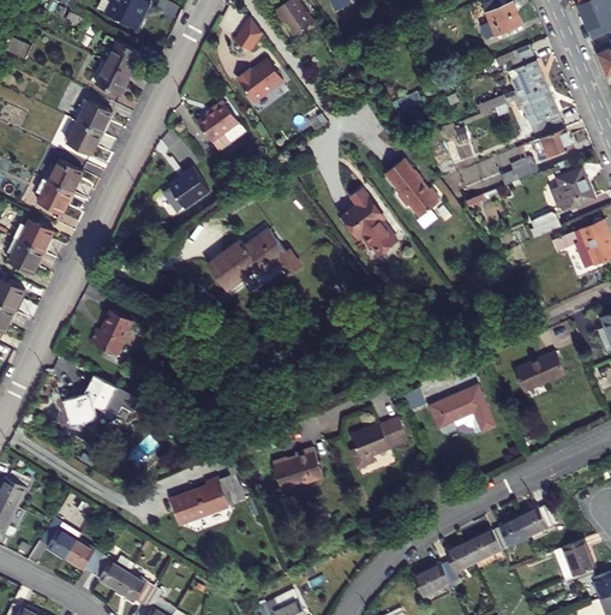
[(148,3),(142,0),(109,0),(108,3),(102,0),(100,0),(96,9),(105,12),(103,13),(135,29),(148,3)]
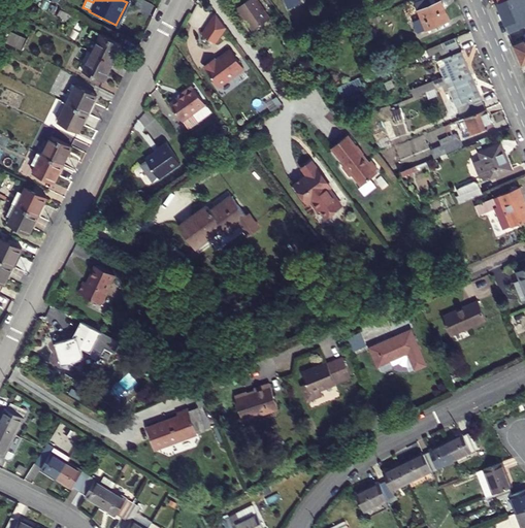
[(259,0),(249,0),(238,7),(255,30),(272,18),(259,0)]
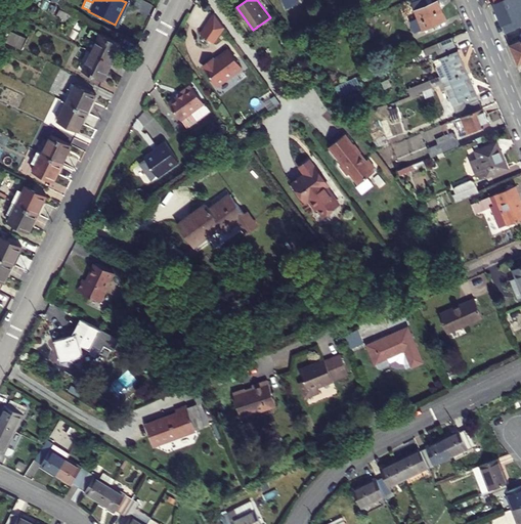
[(276,0),(281,12),(290,9),(286,0),(276,0)]
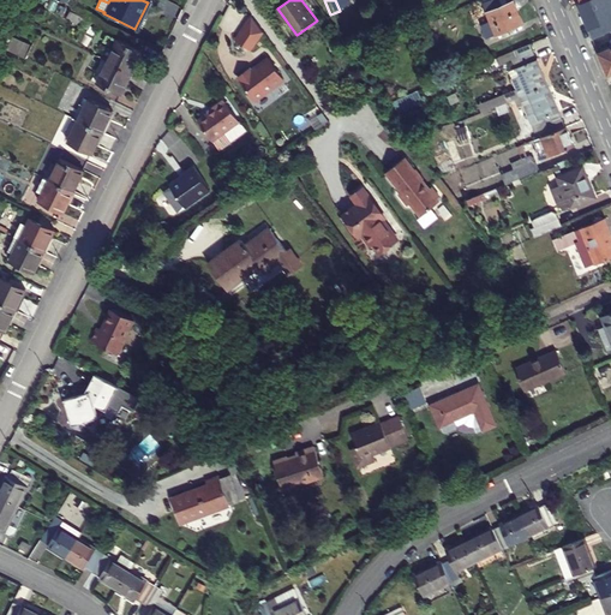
[(484,24),(490,39),(526,23),(515,0),(493,0),(495,1),(486,5),(493,21),(484,24)]
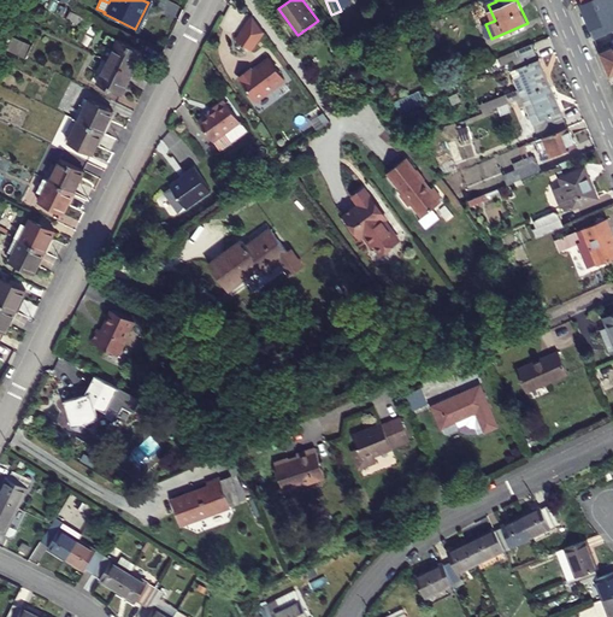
[(579,5),(594,39),(612,29),(612,0),(591,0),(583,4),(579,5)]
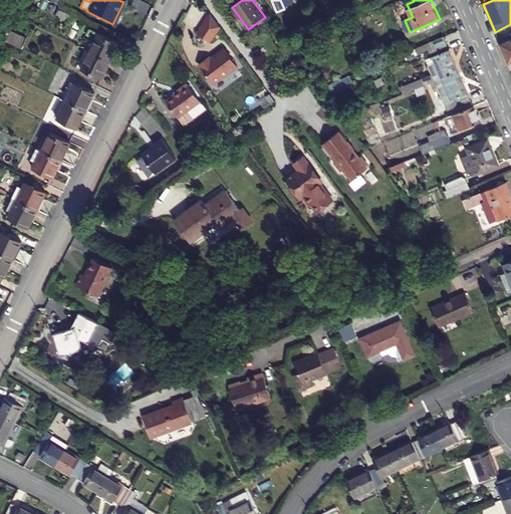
[(74,18),(56,9),(52,16),(71,25),(74,18)]
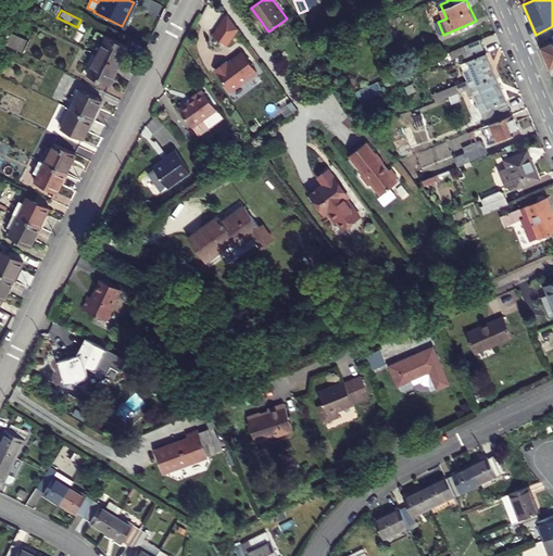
[(240,28),(229,14),(216,35),(227,41),(233,40),(240,28)]
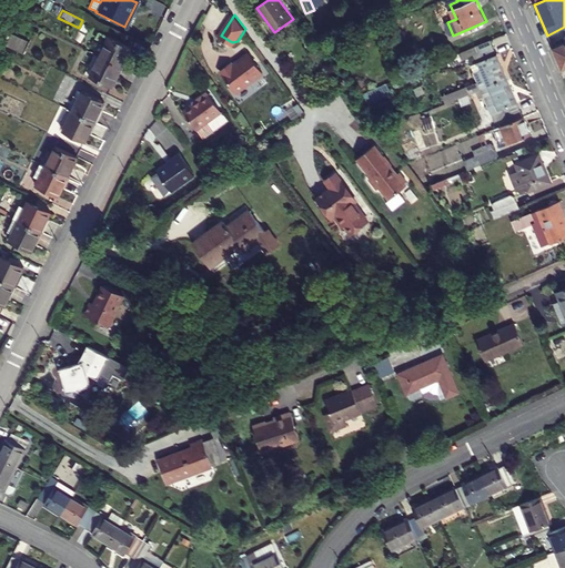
[(27,43),(9,34),(3,46),(20,54),(27,43)]
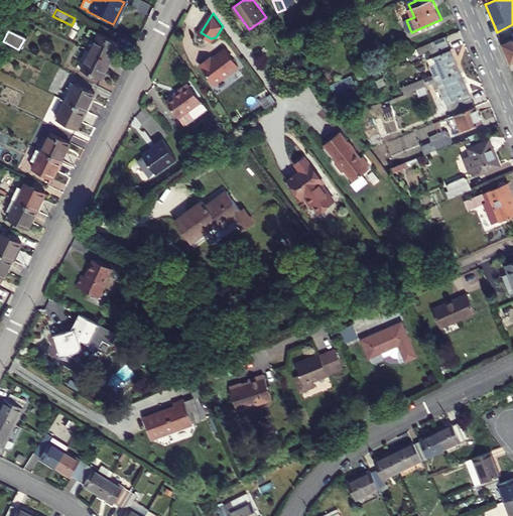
[(116,44),(96,34),(87,52),(107,62),(116,44)]
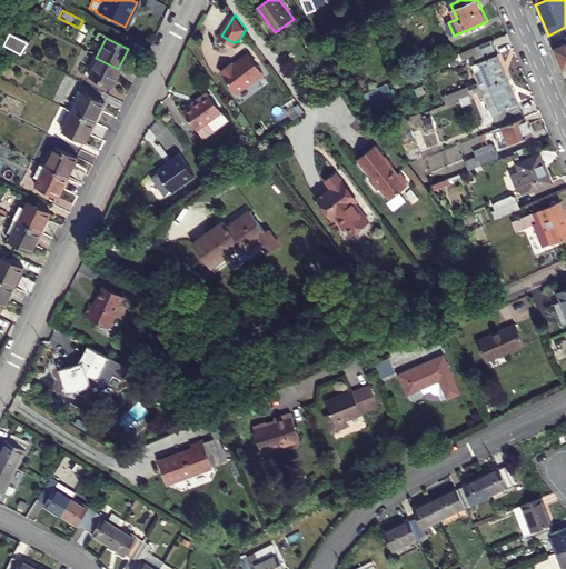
[(482,82),(484,89),(510,78),(495,39),(475,48),(484,69),(477,72),(482,82)]
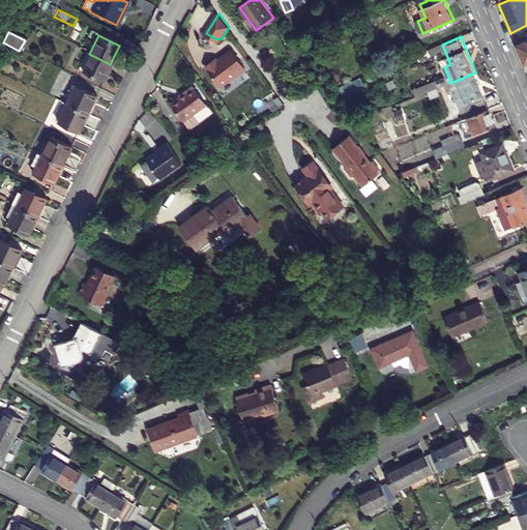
[(526,40),(516,46),(524,64),(526,63),(526,40)]
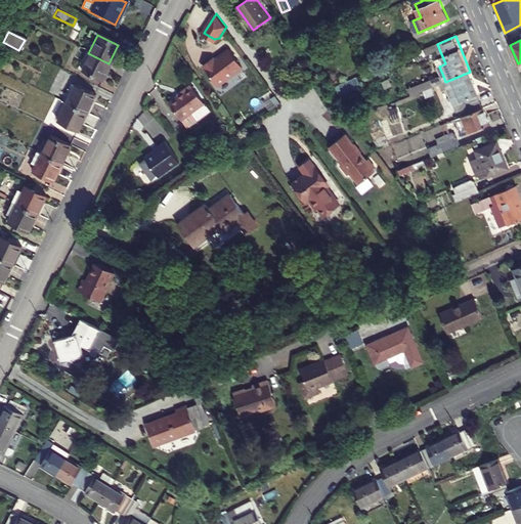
[(414,53),(417,60),(429,55),(426,48),(414,53)]
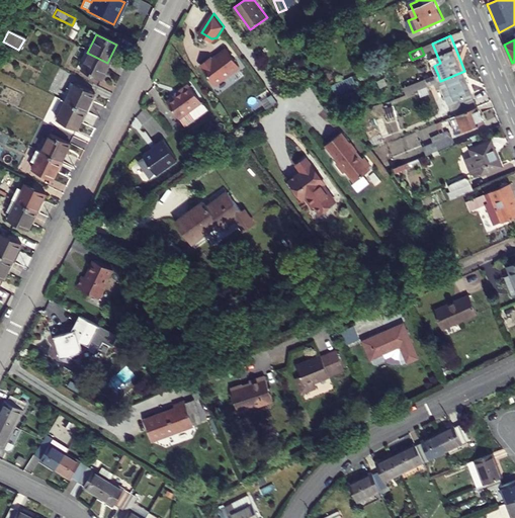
[(241,66),(227,49),(212,59),(209,59),(203,63),(202,67),(216,84),(210,88),(213,91),(216,93),(219,93),(222,92),(234,84),(233,72),(241,66)]
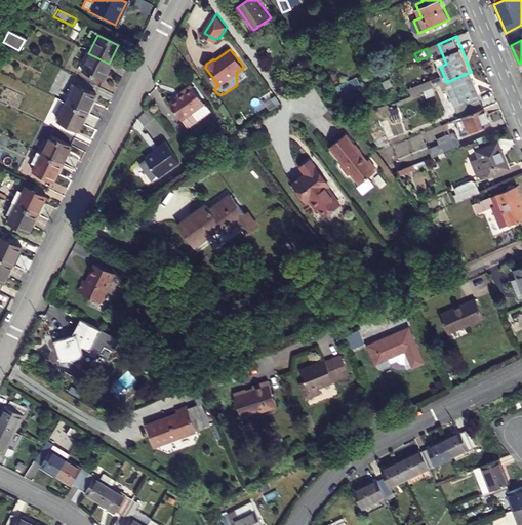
[(101,81),(109,64),(88,53),(80,71),(101,81)]
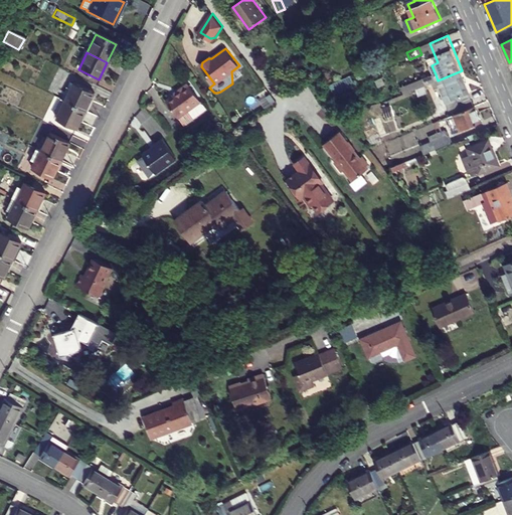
[(441,88),(450,110),(474,100),(462,70),(438,80),(441,88)]
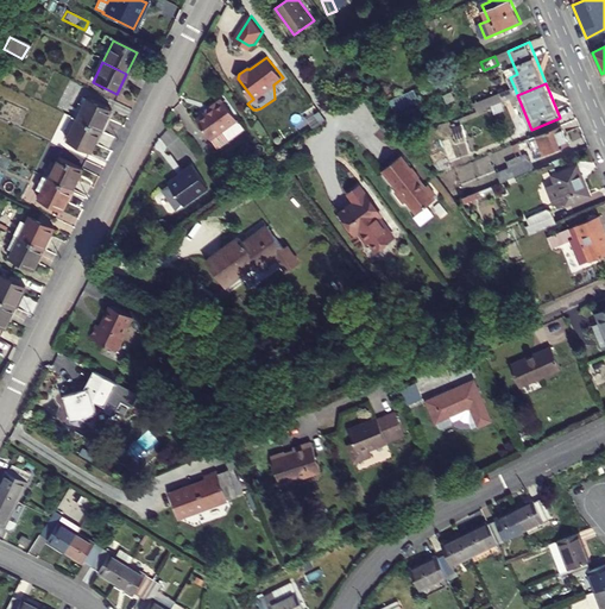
[(389,100),(391,107),(418,95),(416,88),(389,100)]
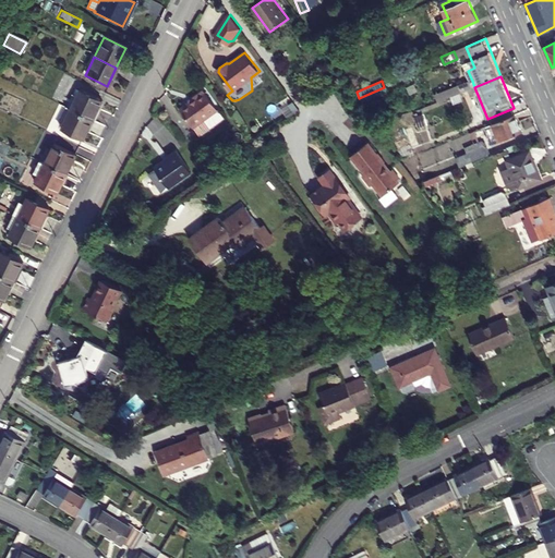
[(226,118),(205,89),(195,97),(196,98),(182,109),(202,135),(226,118)]
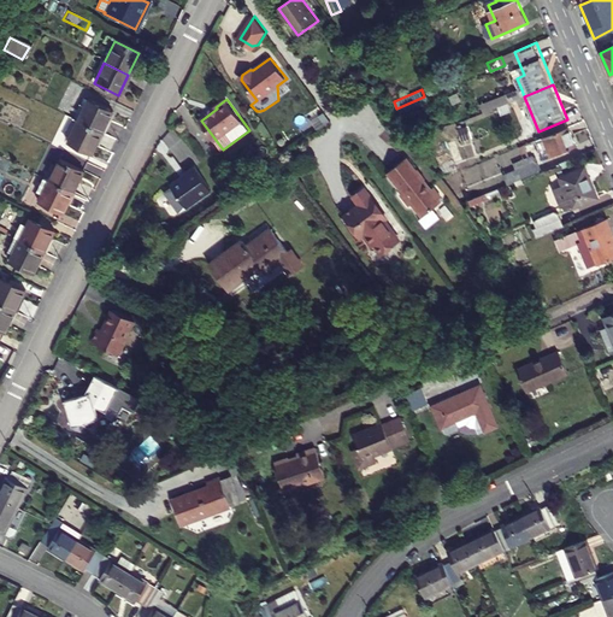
[(110,112),(86,100),(75,122),(99,134),(110,112)]
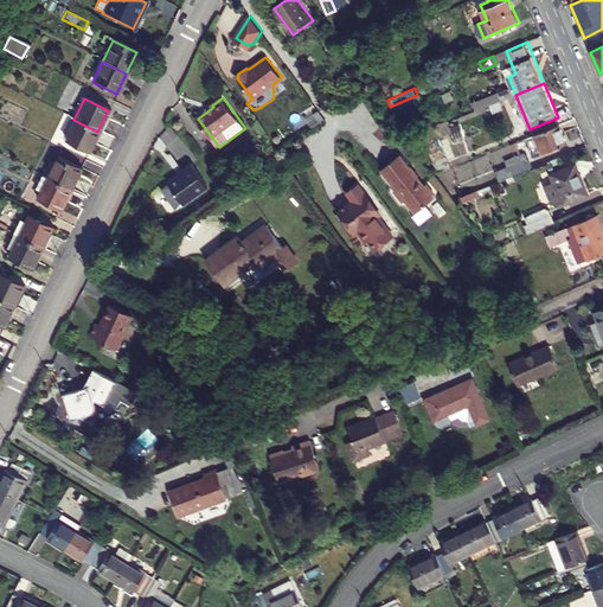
[(314,126),(326,117),(319,108),(307,116),(314,126)]
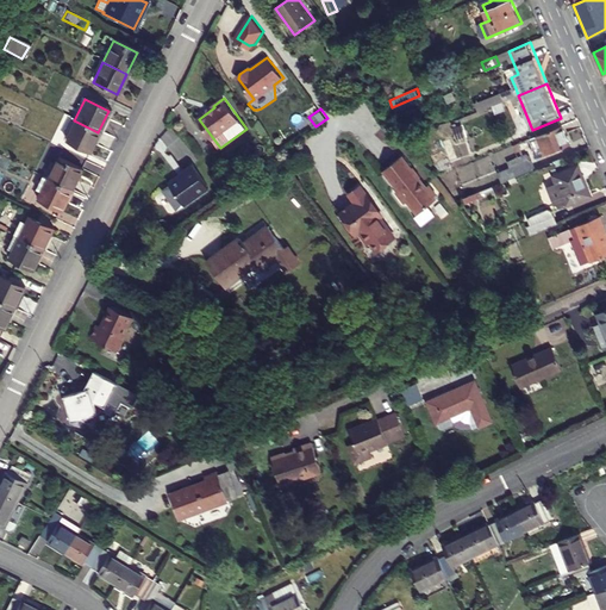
[(87,154),(98,132),(74,120),(64,142),(87,154)]
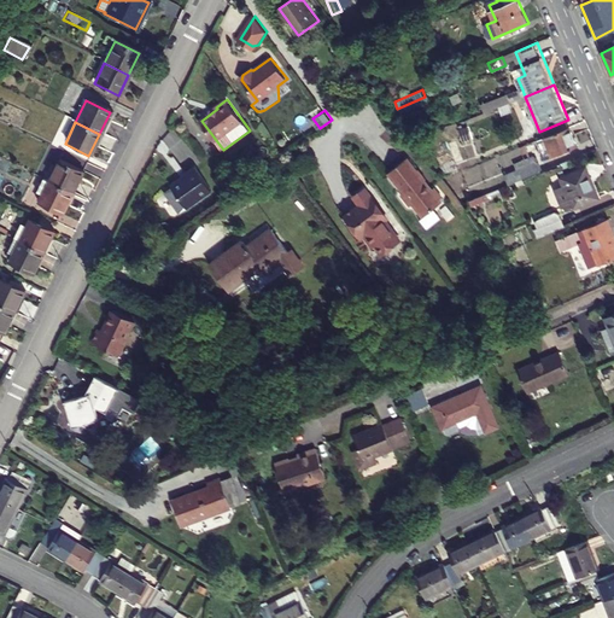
[(467,126),(455,127),(456,140),(468,139),(467,126)]
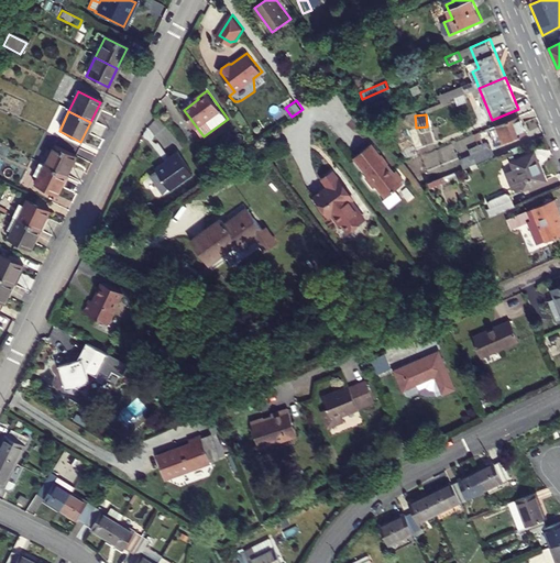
[(492,136),(496,145),(500,144),(500,145),(529,133),(522,116),(492,128),(495,135),(492,136)]
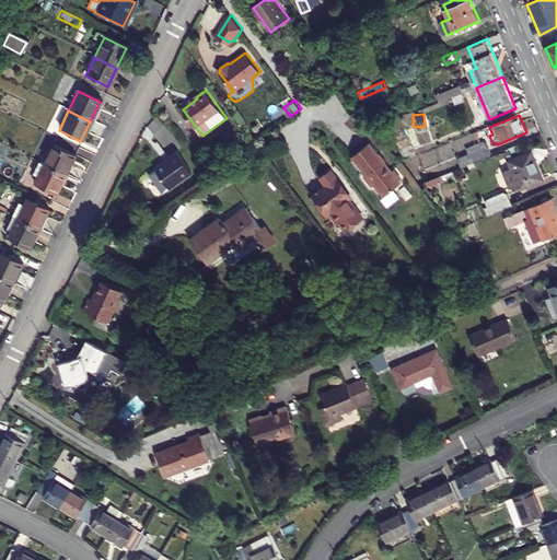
[(402,149),(406,159),(418,154),(409,129),(393,135),(398,150),(402,149)]
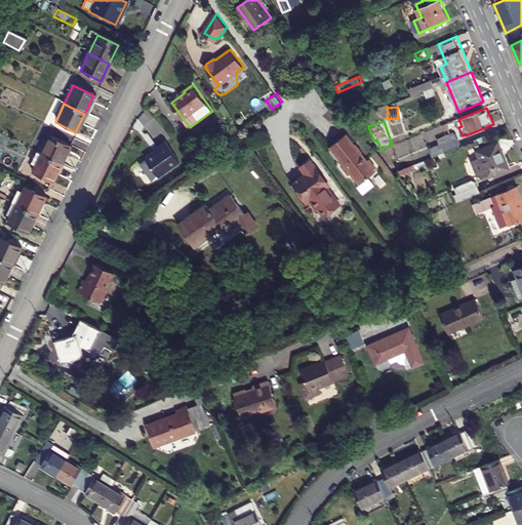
[(431,148),(434,156),(462,146),(455,130),(451,132),(452,134),(448,135),(440,138),(441,144),(431,148)]
